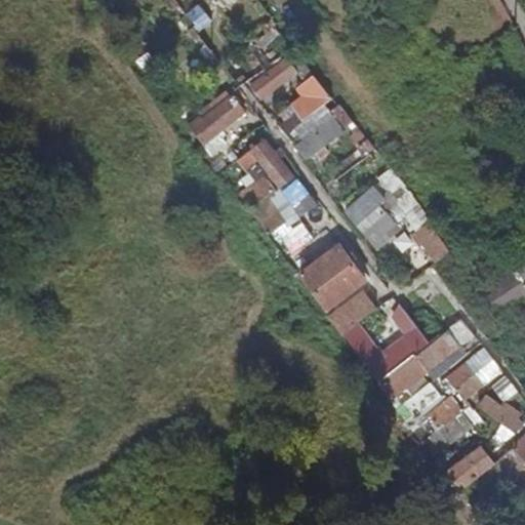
[(193,27),(156,55),(180,89),(218,61),(193,27)]
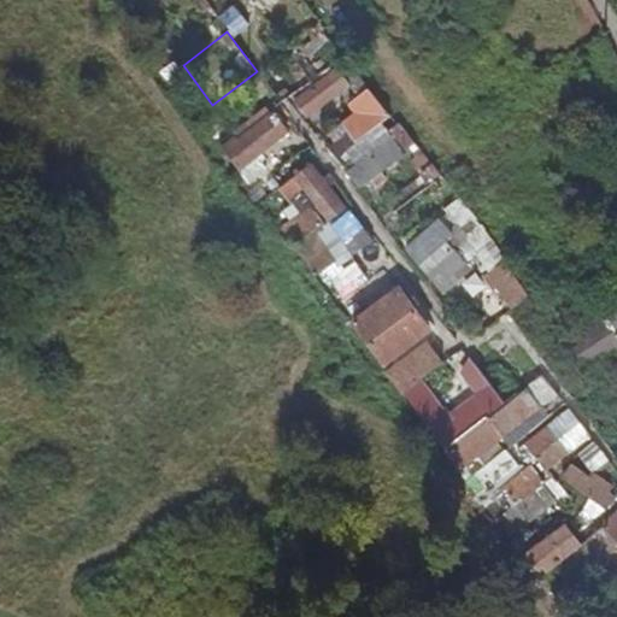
[(363,77),(353,64),(341,72),(351,86),(363,77)]
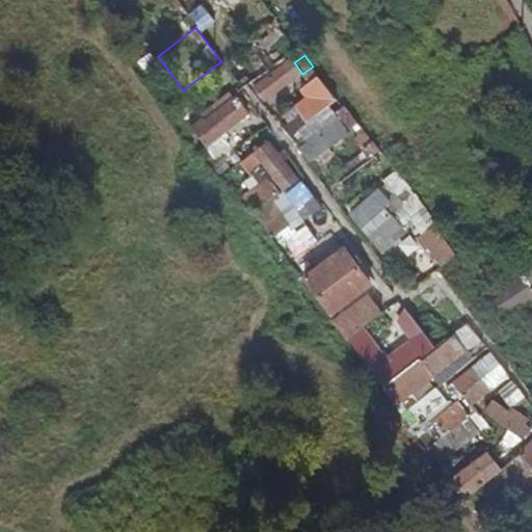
[(302,74),(294,62),(257,90),(264,101),(302,74)]
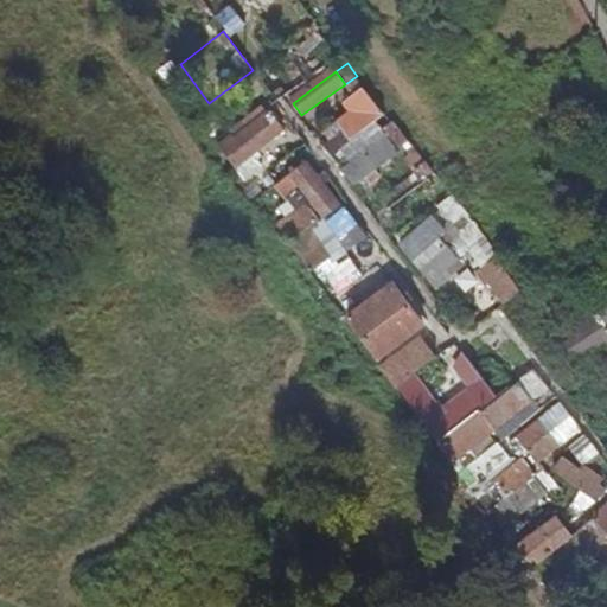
[(368,89),(365,87),(344,102),(350,112),(330,127),(337,135),(345,146),(377,122),(387,115),(383,110),(368,89)]
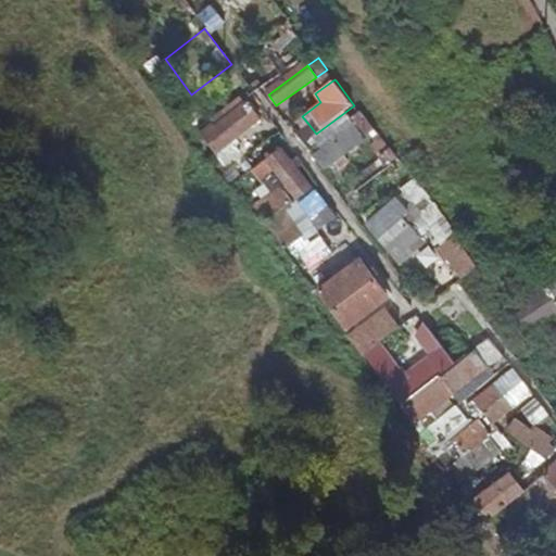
[(200,133),(214,151),(219,147),(225,155),(235,148),(228,140),(258,117),(247,103),(213,128),(211,125),(200,133)]
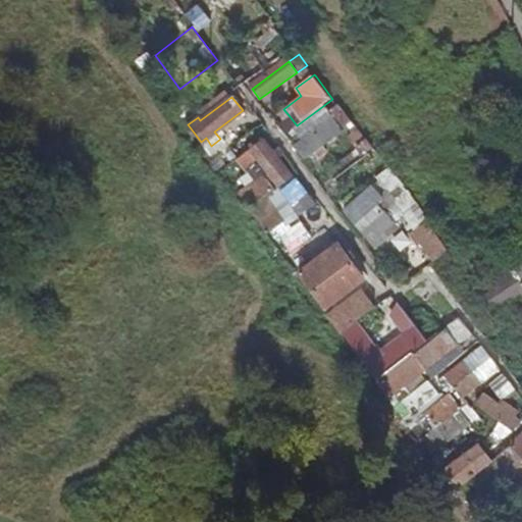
[(297,125),(290,116),(278,124),(289,138),(297,133),(303,141),(334,117),(324,105),(297,125)]
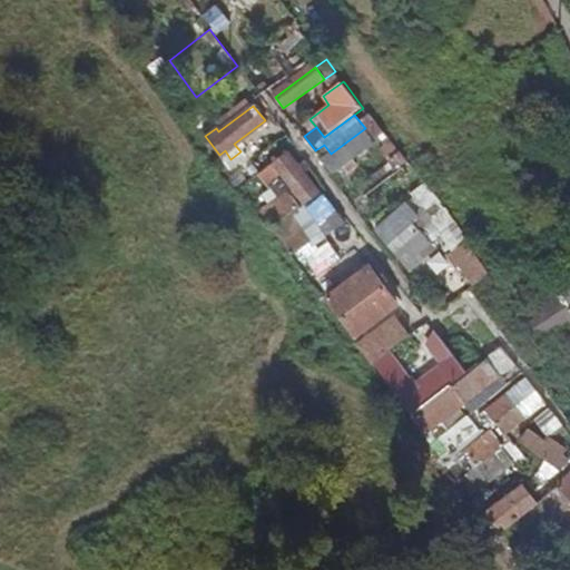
[(322,159),(334,175),(384,138),(373,123),(365,128),(331,154),(322,159)]
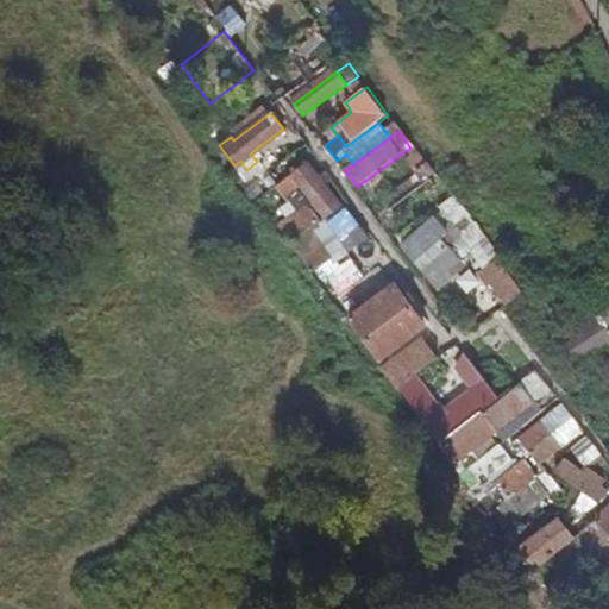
[(290,174),(321,215),(340,201),(309,161),(290,174)]
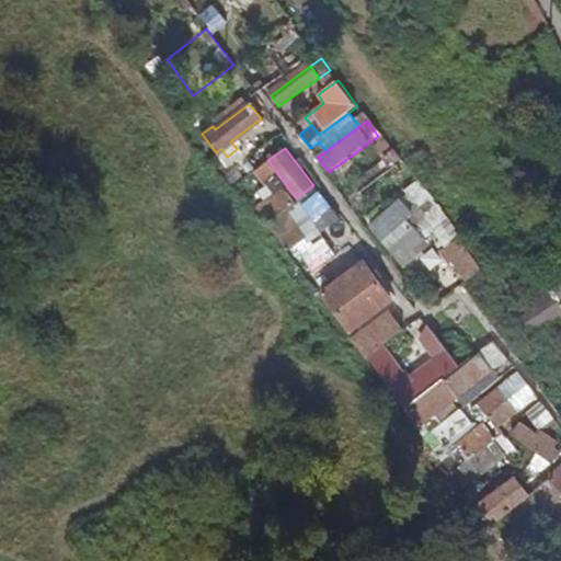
[(395,165),(358,193),(369,207),(405,180),(395,165)]
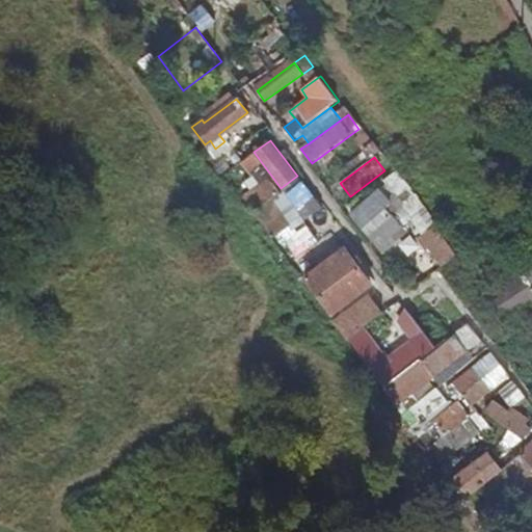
[(269,235),(271,238),(288,224),(268,197),(277,190),(267,177),(241,196),(269,235)]
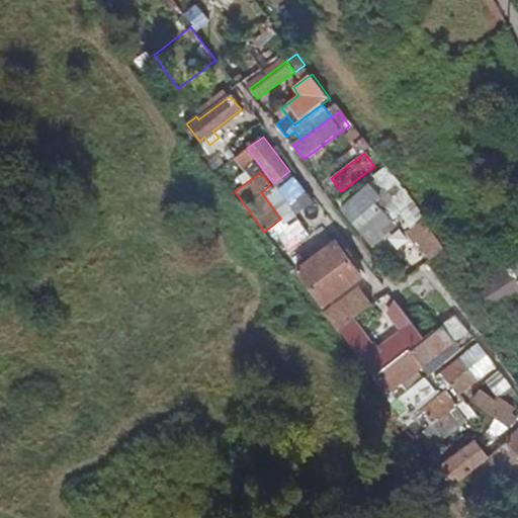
[(275,184),(297,212),(313,201),(291,172),(275,184)]
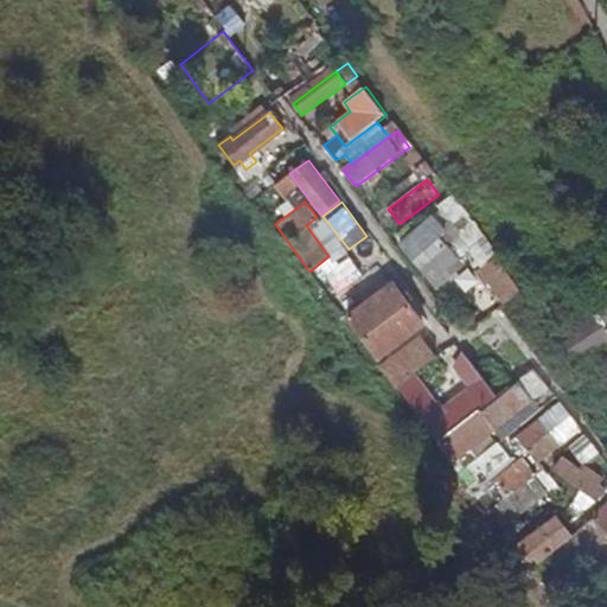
[(440,211),(400,244),(430,283),(465,257),(446,234),(454,228),(440,211)]
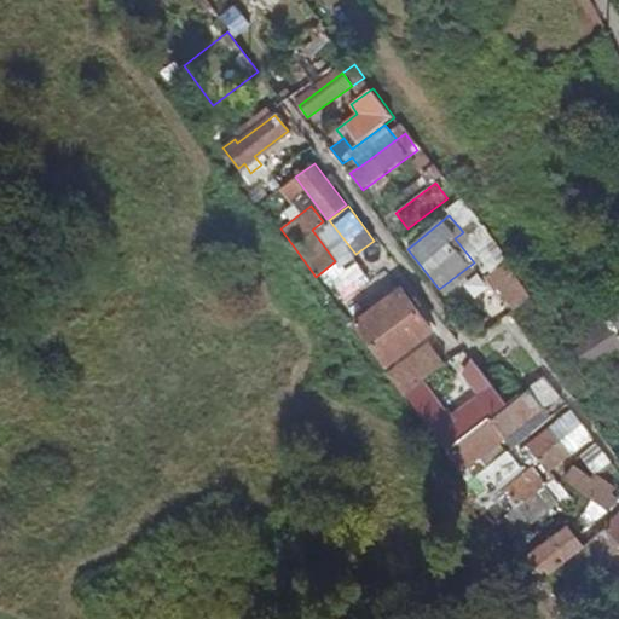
[(356,323),(387,365),(432,331),(399,289),(356,323)]
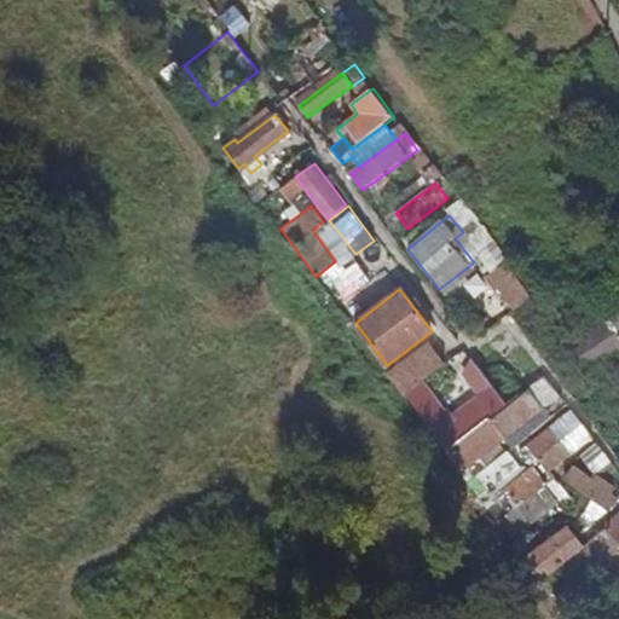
[(542,310),(532,298),(509,314),(519,327),(542,310)]
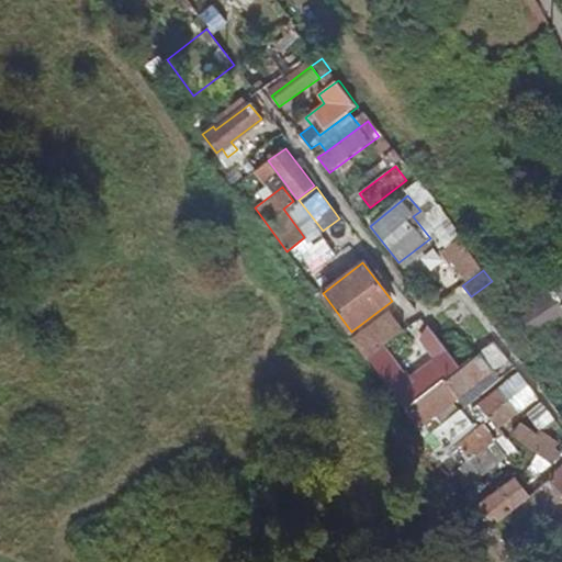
[(561,285),(537,304),(546,317),(536,325),(544,338),(561,325),(561,285)]
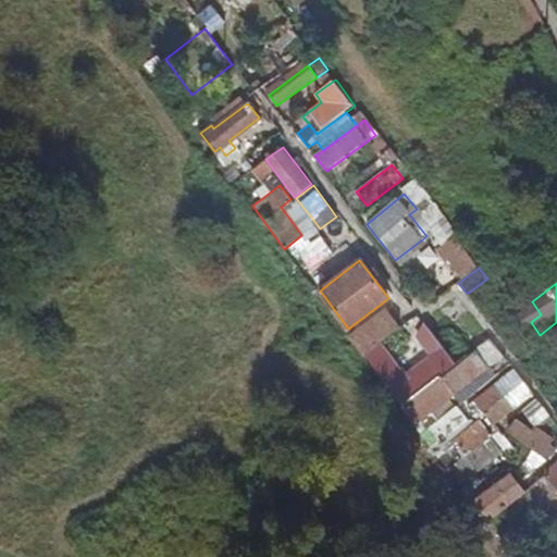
[(392,396),(429,446),(466,418),(456,405),(435,419),(429,410),(487,367),(483,361),(474,349),(472,350),(467,345),(452,322),(467,311),(457,297),(424,321),(437,338),(444,348),(387,391),(392,396)]
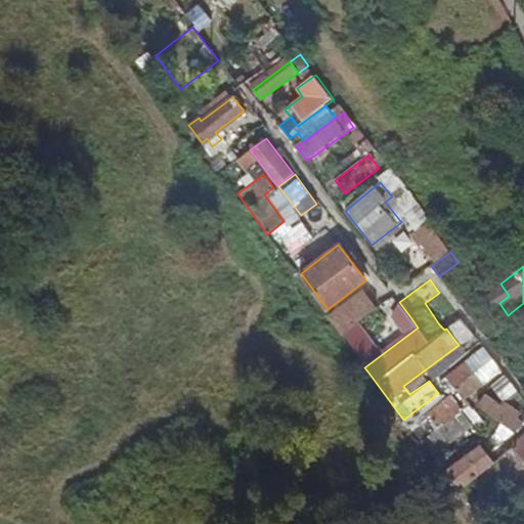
[(484,333),(501,320),(483,296),(478,289),(462,301),(484,333)]
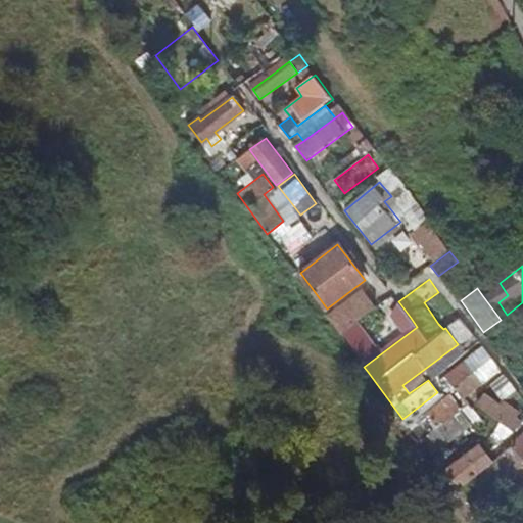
[(364,289),(327,316),(339,332),(376,305),(364,289)]
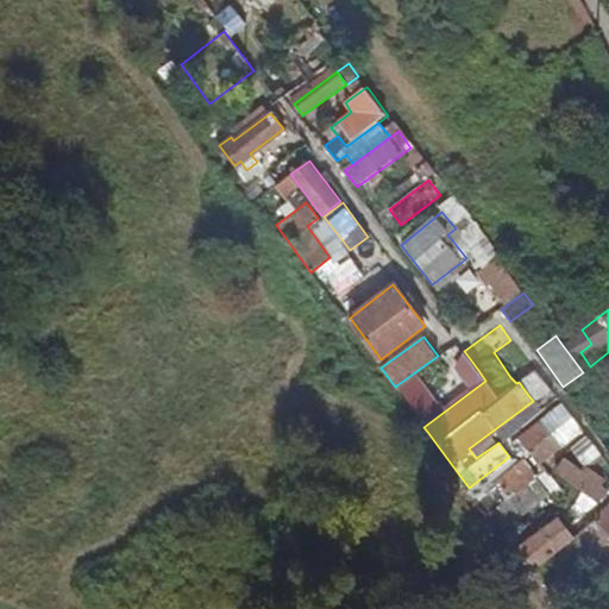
[(478,370),(464,351),(460,360),(471,375),(478,370)]
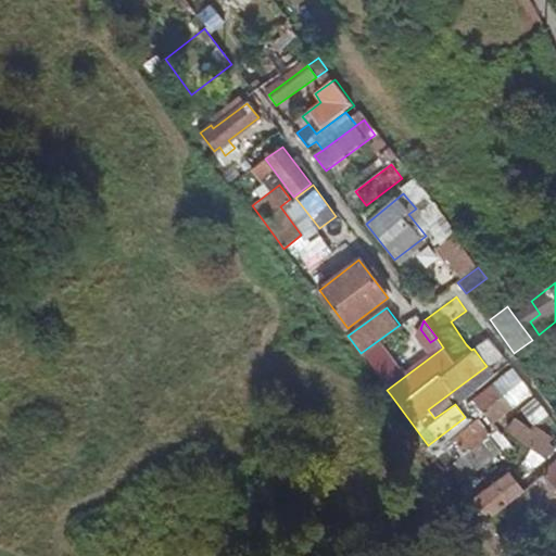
[(474,349),(482,361),(497,349),(484,330),(466,344),(471,350),(474,349)]
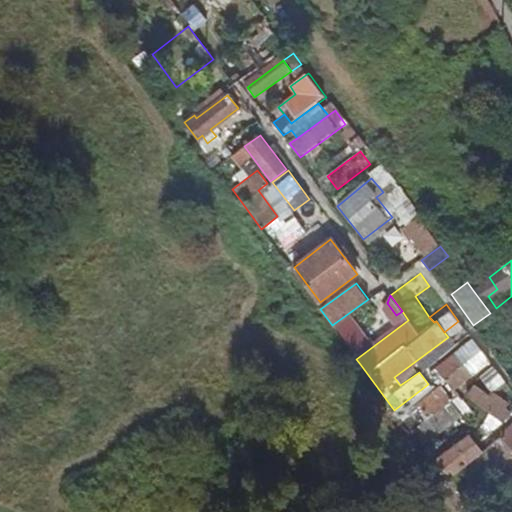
[(475,328),(511,378),(511,336),(506,341),(501,334),(511,325),(511,322),(501,308),(475,328)]
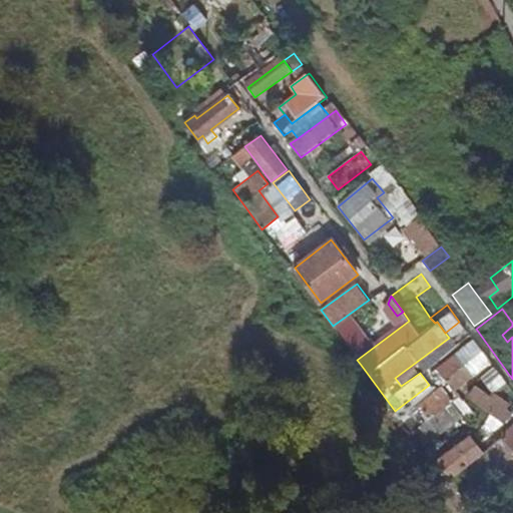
[(474,342),(436,370),(445,382),(452,391),(489,361),(474,342)]
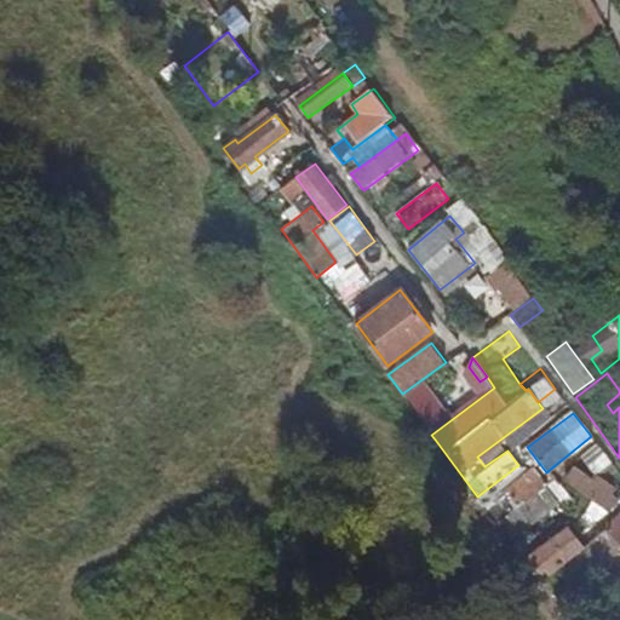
[(578,455),(593,475),(612,463),(596,441),(578,455)]
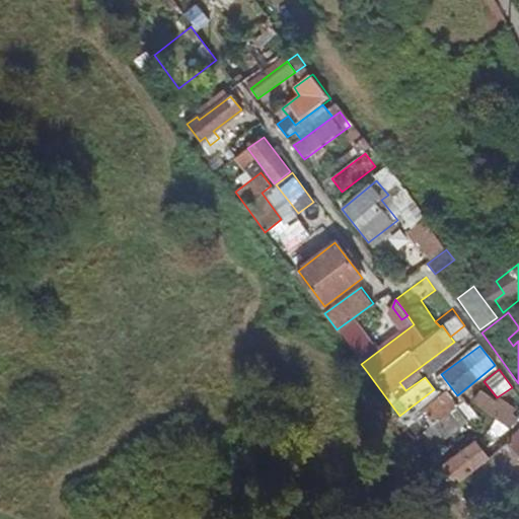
[(437,378),(446,389),(450,386),(441,374),(437,378)]
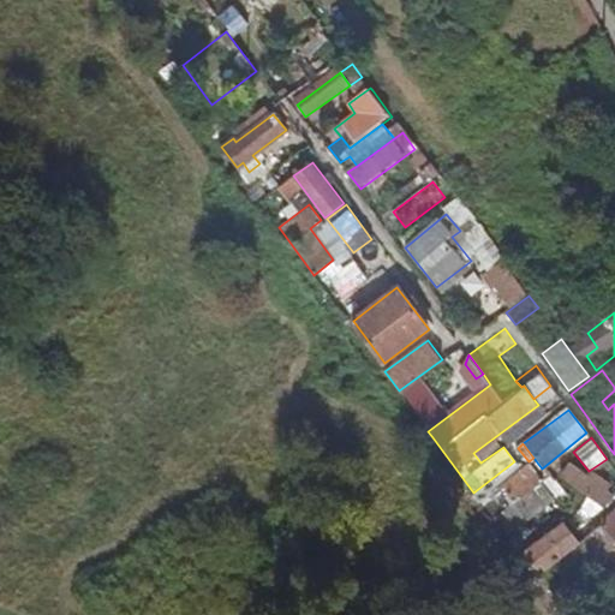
[(489,514),(512,544),(521,538),(512,526),(550,497),(537,478),(539,477),(529,461),(495,487),(506,502),(502,505),(489,514)]
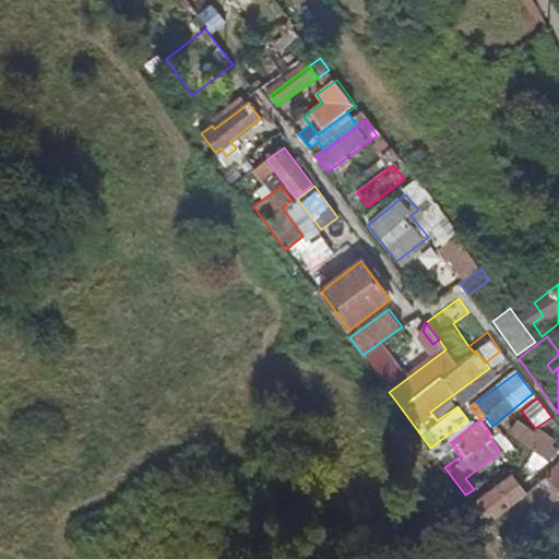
[(518,421),(509,432),(547,461),(556,449),(546,442),(549,438),(539,430),(536,435),(518,421)]
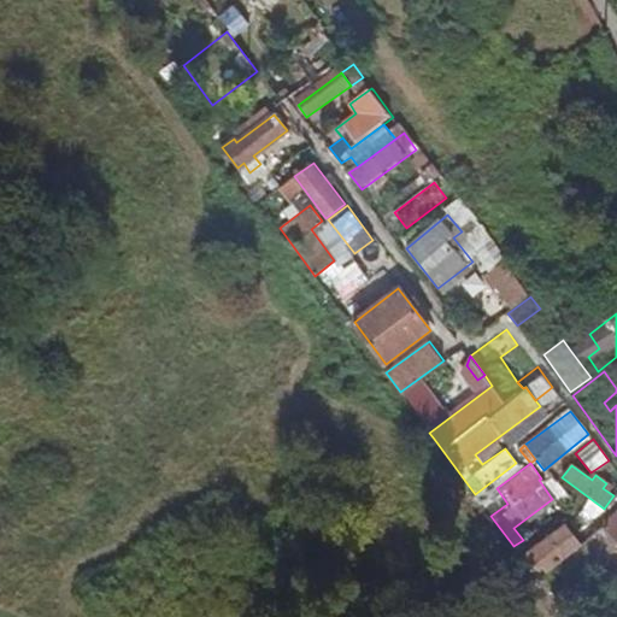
[(482,505),(491,516),(504,506),(495,495),(482,505)]
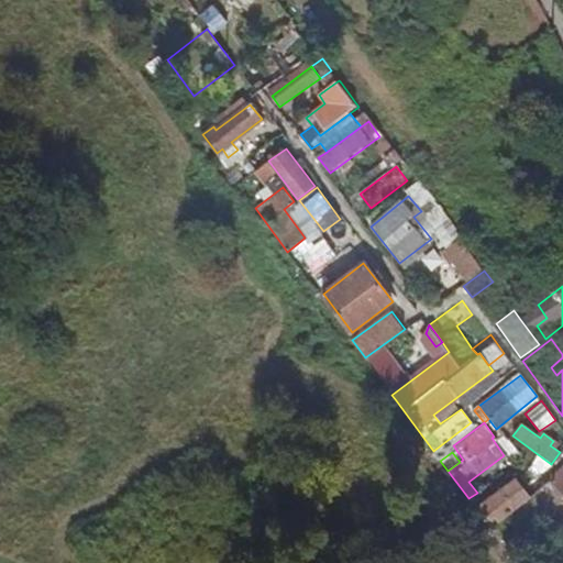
[(562,465),(551,476),(562,492),(562,465)]
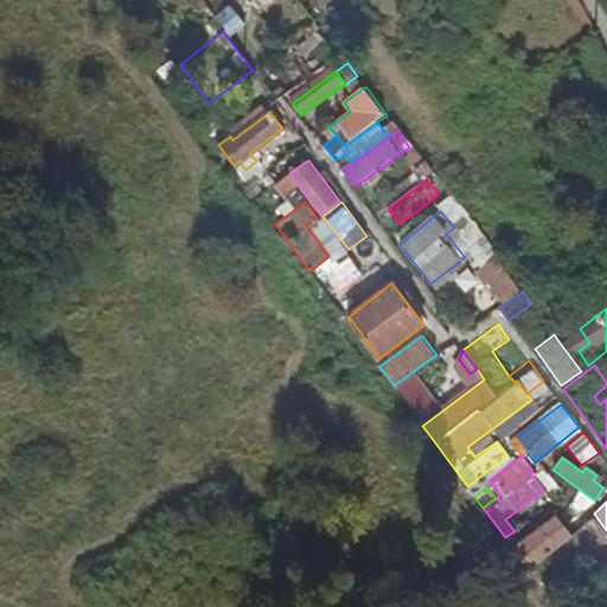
[(550,517),(511,547),(524,564),(535,557),(550,579),(544,582),(555,598),(563,592),(561,587),(588,566),(550,517)]
